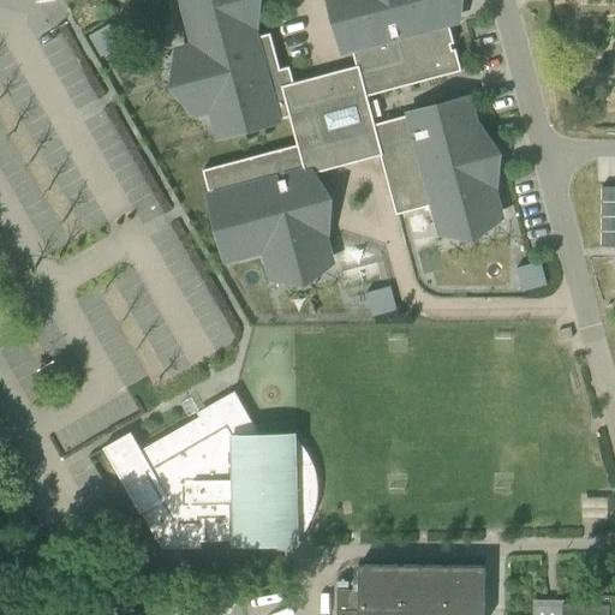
[(434,204),(439,225),(442,224),(469,224),(470,226),(472,225),(472,222),(495,210),(499,209),(487,165),(484,166),(479,149),(482,148),(469,99),(375,124),(372,118),(381,115),(376,100),(369,102),(366,96),(461,71),(455,48),(452,49),(449,43),(454,43),(448,23),(457,21),(451,0),(329,0),(338,30),(346,29),(356,66),(293,83),(290,66),(280,69),(270,33),(249,39),(238,0),(181,0),(195,46),(180,49),(187,79),(185,81),(186,83),(189,83),(197,113),(212,109),(219,136),(290,117),(297,144),(202,169),(208,191),(213,191),(214,196),(210,197),(226,260),(264,250),(269,270),(273,269),(299,269),(300,270),(303,270),(303,268),(326,255),(329,254),(317,210),(315,212),(310,195),(312,193),(308,174),(380,155),(395,215),(434,204)]
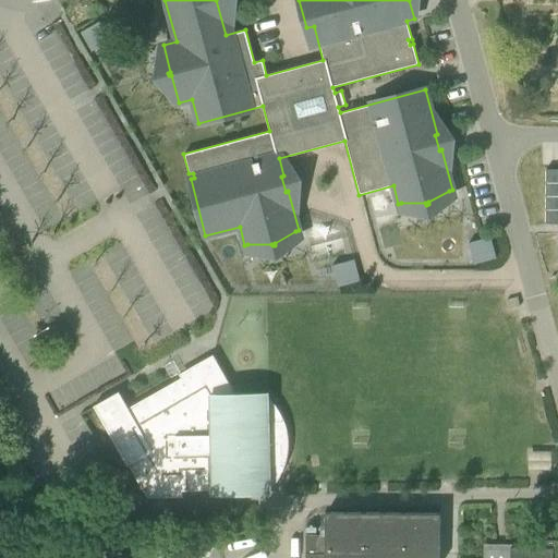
[(99,21),(81,32),(92,51),(111,40),(99,21)]
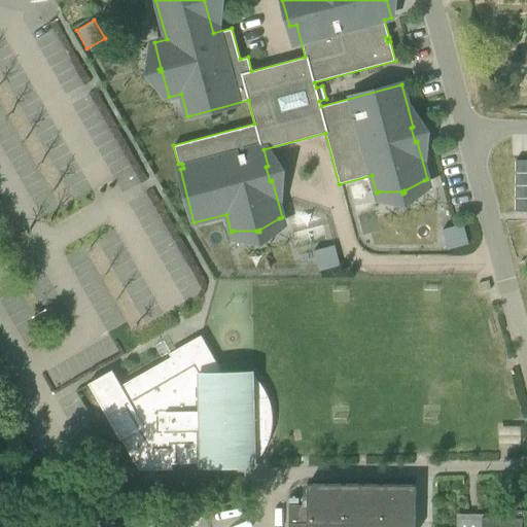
[(526,165),(514,166),(515,214),(526,213),(526,219),(517,219),(517,253),(526,253),(526,165)]
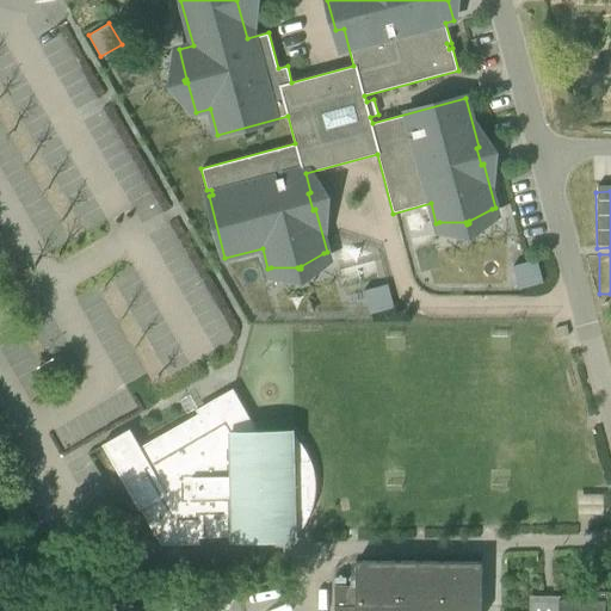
[(536,259),(512,266),(519,289),(542,283),(536,259)]
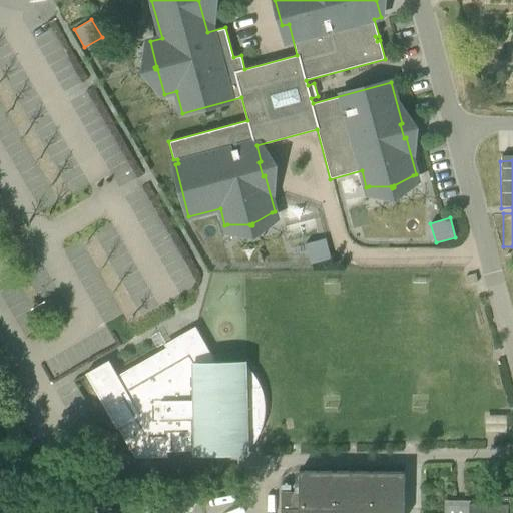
[(325,238),(306,243),(311,264),(331,259),(325,238)]
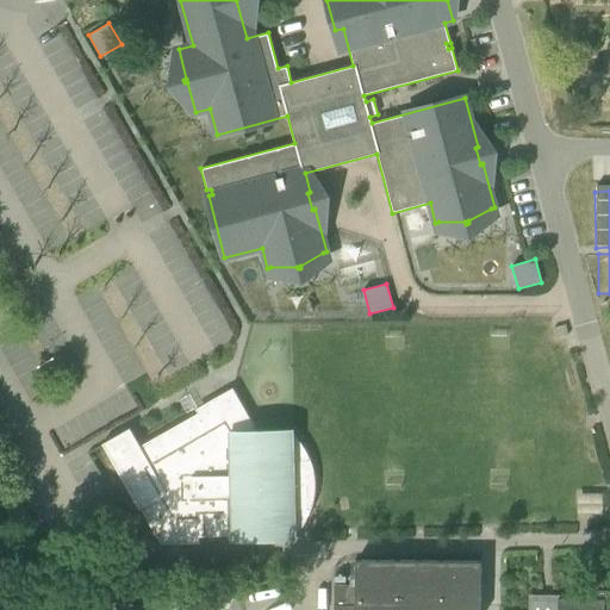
[(309,458),(294,458),(294,428),(255,428),(231,388),(195,409),(198,412),(139,446),(130,428),(101,443),(138,509),(139,508),(161,543),(198,542),(199,536),(231,535),(231,542),(297,540),(296,510),(309,510),(311,505),(313,499),(313,493),(315,481),(313,471),(311,466),(309,458)]
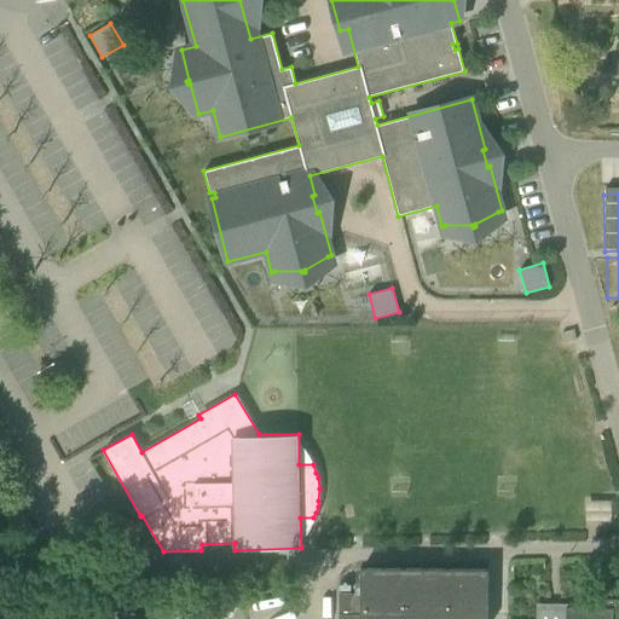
[(486,618),(487,571),(362,570),(362,593),(353,594),(353,570),(339,570),(337,618),(618,618),(618,599),(605,599),(605,607),(566,607),(566,612),(559,612),(548,612),(541,612),(539,618),(486,618)]
